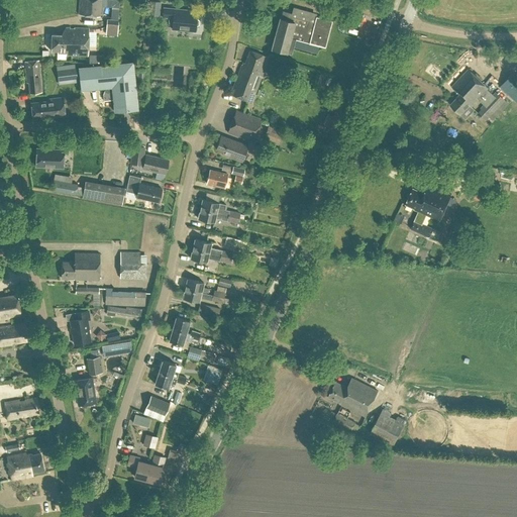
[(102,17),(103,0),(79,0),(79,14),(102,17)]
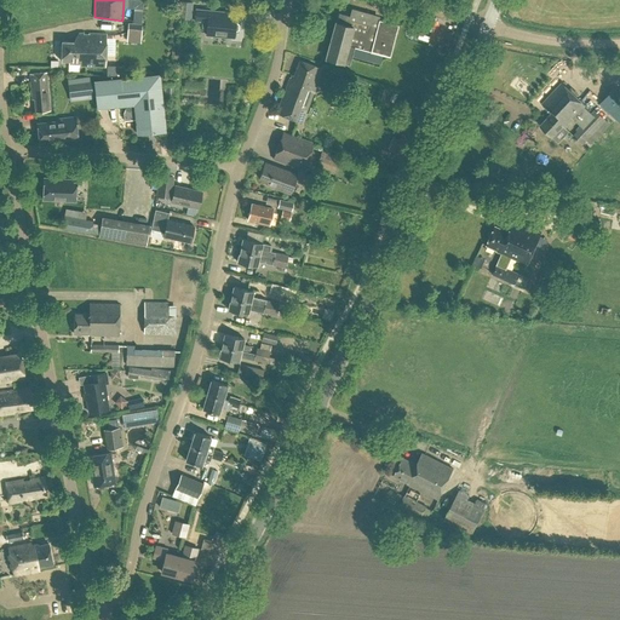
[(191,21),(193,3),(181,1),(178,18),(191,21)]
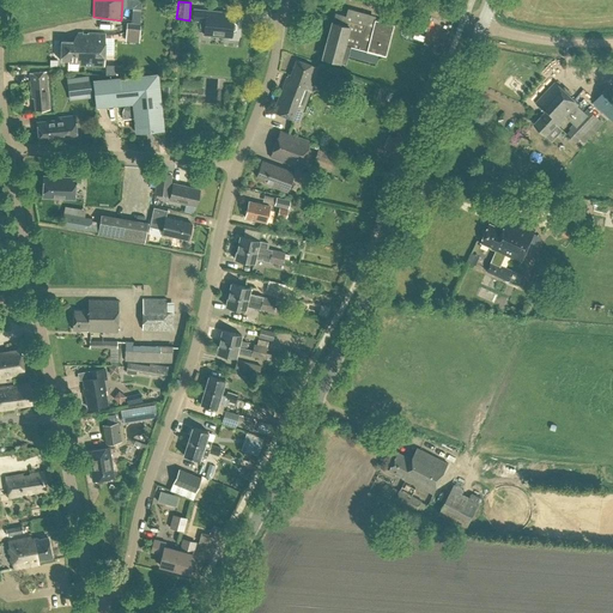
[(232,38),(234,32),(237,31),(237,30),(238,25),(235,23),(235,20),(210,18),(211,11),(195,10),(194,20),(201,20),(200,28),(206,29),(205,35),(232,38)]
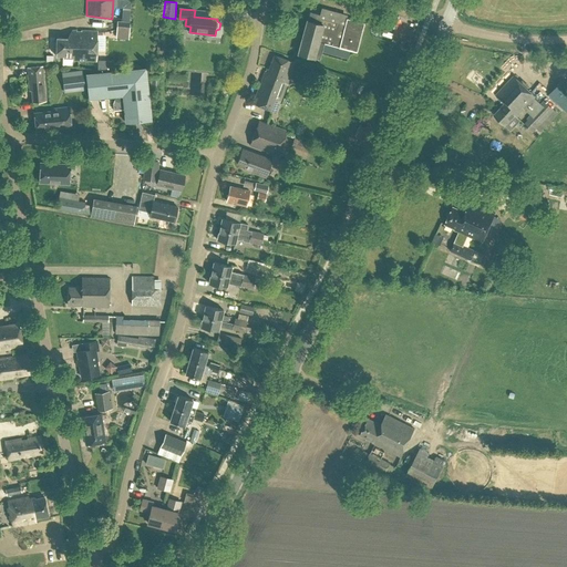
[(315,59),(320,60),(323,44),(337,48),(357,52),(363,27),(364,23),(348,19),(347,18),(347,16),(341,13),(338,13),(332,11),(321,9),(320,16),(310,13),(308,21),(298,54),(313,59),(313,60),(315,59)]
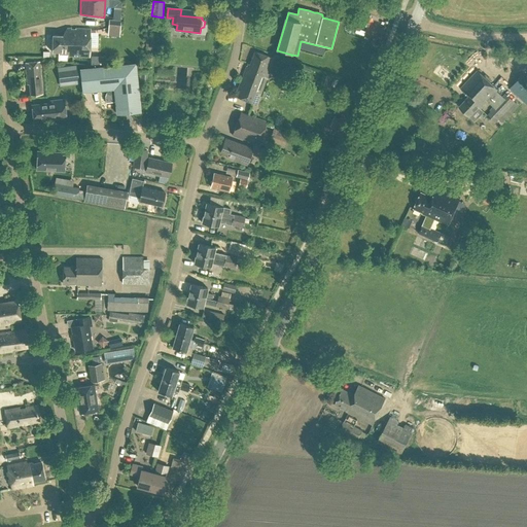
[(120,29),(121,21),(109,20),(108,28),(120,29)]
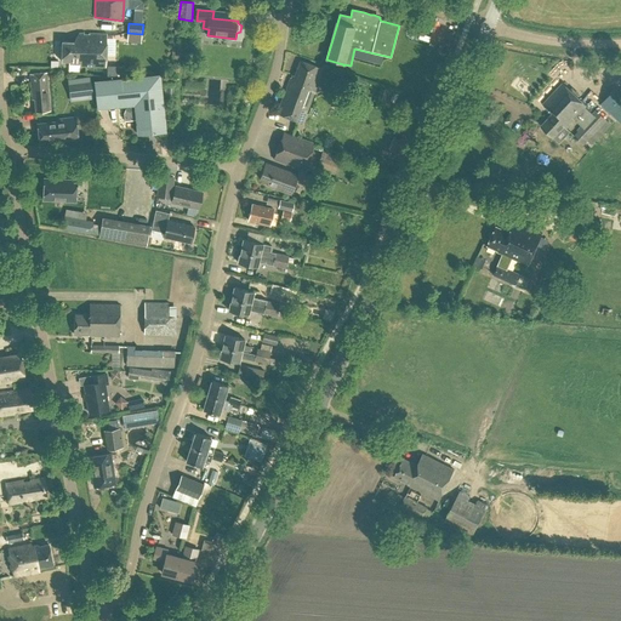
[(108,68),(109,34),(81,33),(77,41),(64,41),(63,63),(70,63),(70,66),(80,66),(80,67),(108,68)]
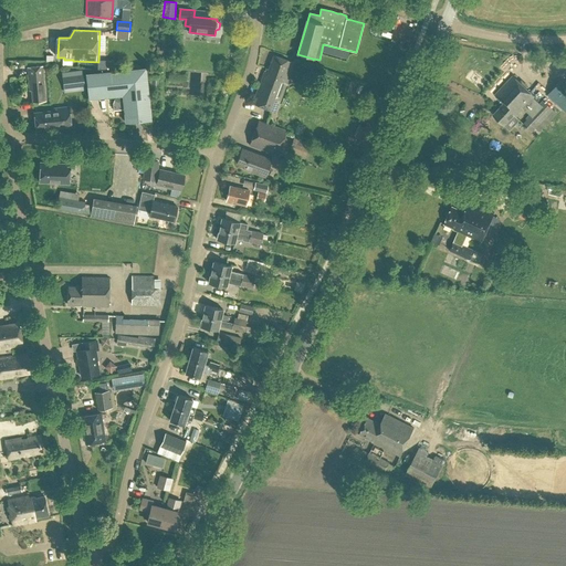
[(276,113),(295,63),(274,55),(268,73),(265,72),(252,104),(276,113)]
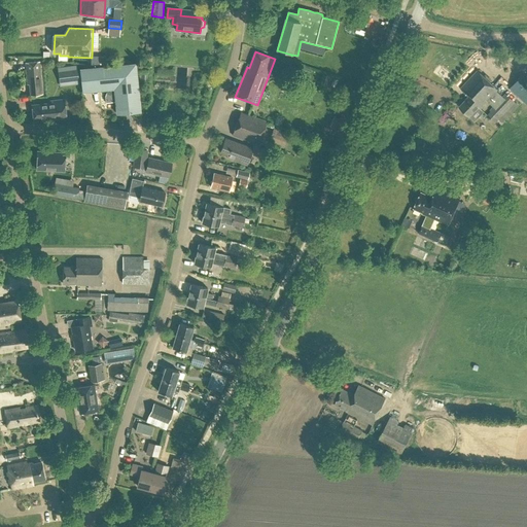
[(44,95),(41,62),(28,63),(29,85),(31,85),(32,96),(44,95)]
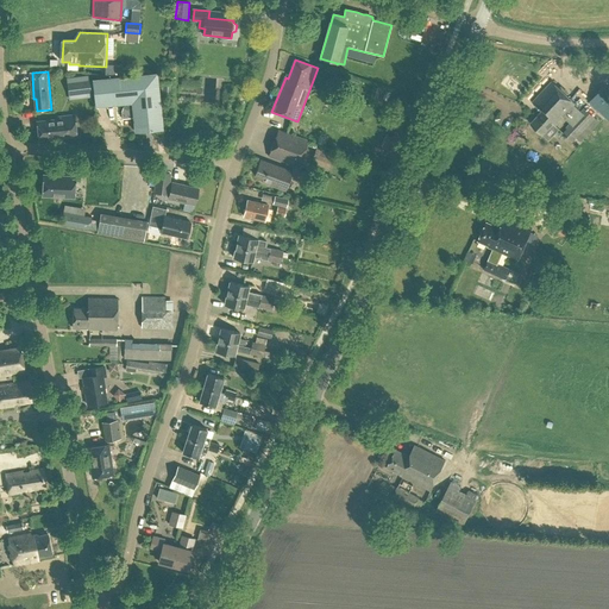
[(162,130),(158,98),(156,74),(92,81),(95,105),(131,101),(135,132),(162,130)]
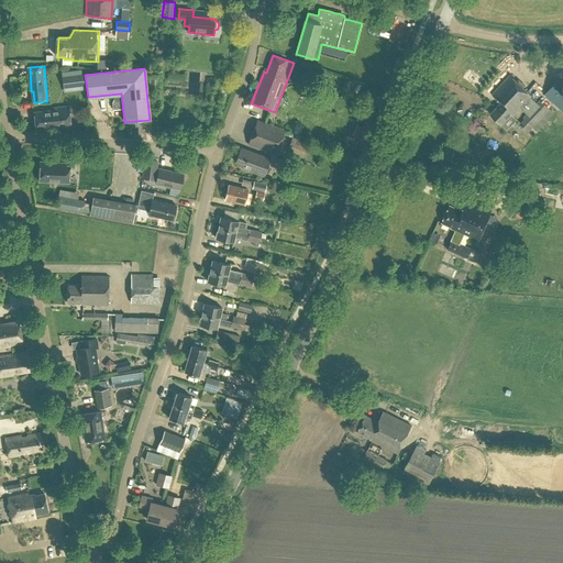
[(80,69),(61,72),(62,87),(81,85),(80,69)]
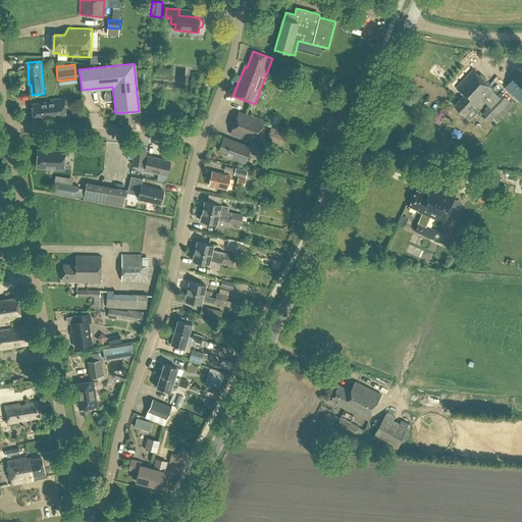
[(435,65),(429,72),(440,83),(447,75),(435,65)]
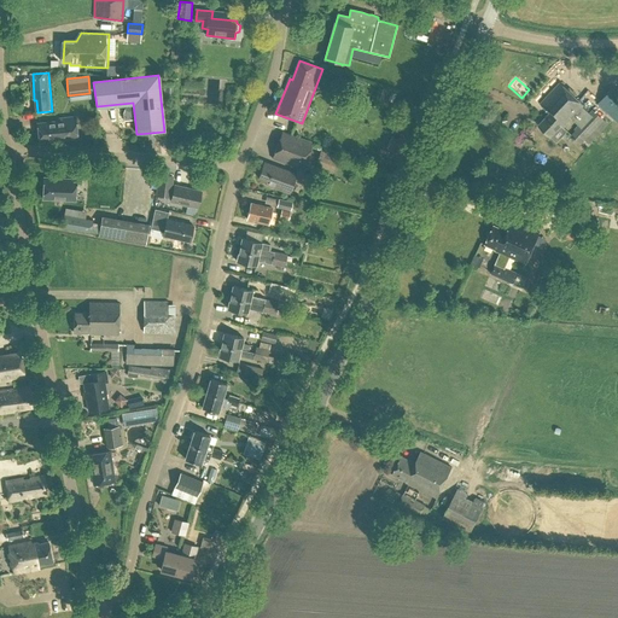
[(590,112),(583,106),(584,105),(559,81),(538,103),(549,112),(537,126),(549,136),(561,124),(564,127),(571,118),(578,124),(573,129),(576,132),(572,135),(582,145),(586,140),(590,144),(608,124),(593,110),(590,112)]
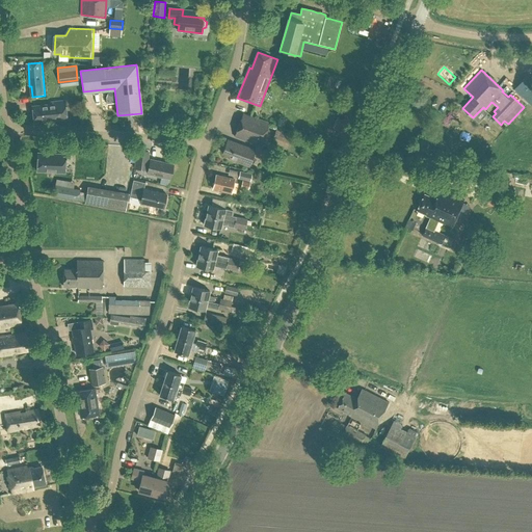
[(530,113),(531,112),(531,88),(529,84),(516,91),(530,113)]
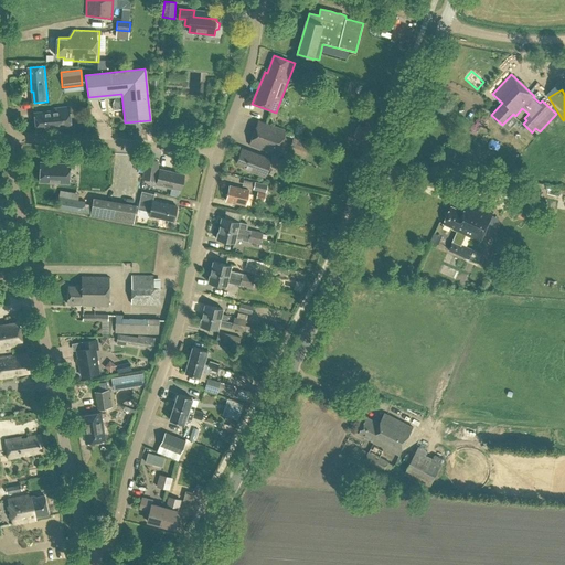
[(29,105),(19,108),(20,116),(31,113),(29,105)]
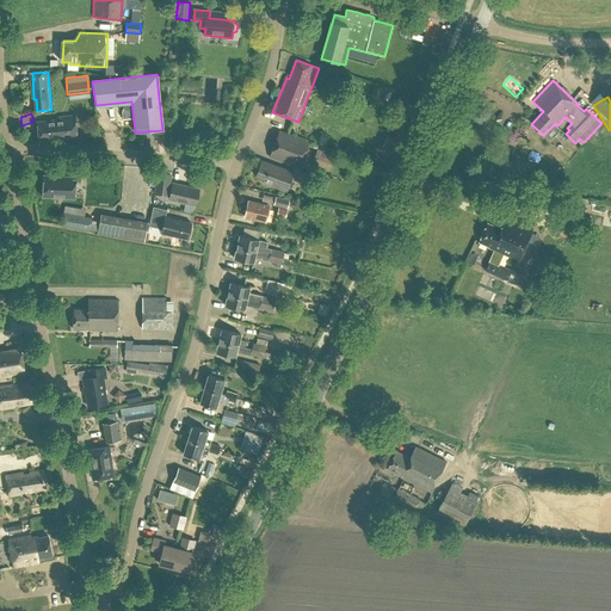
[(55,141),(76,139),(75,117),(57,118),(57,121),(38,122),(41,141),(55,140),(55,141)]
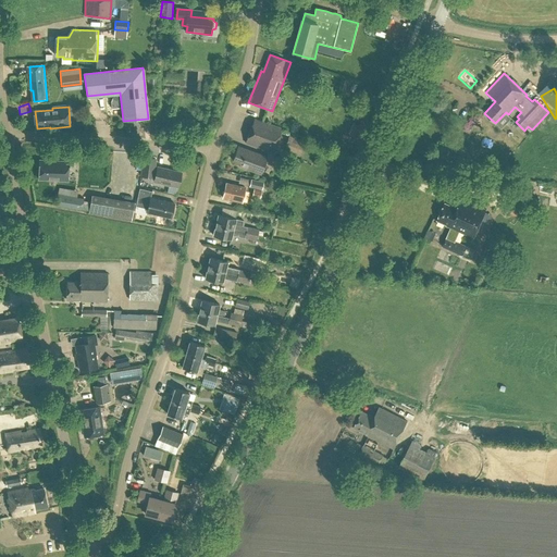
[(273,153),(283,130),(255,120),(245,143),(273,153)]
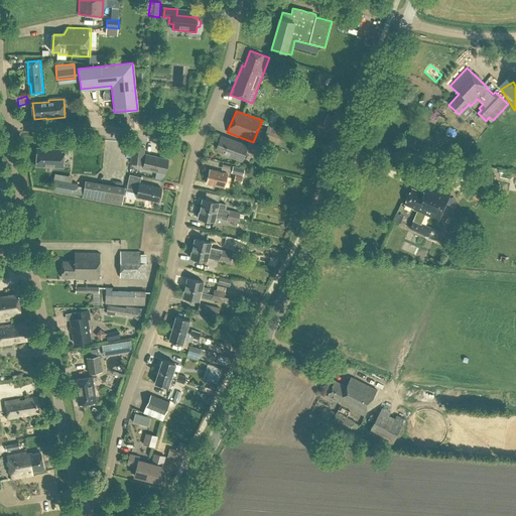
[(339,118),(329,114),(324,123),(335,128),(339,118)]
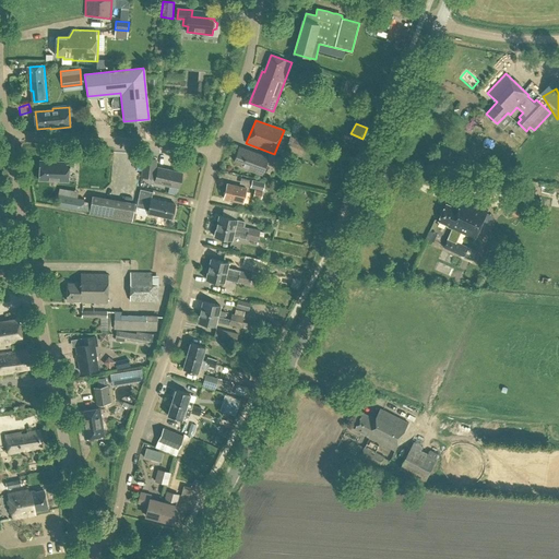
[(304,151),(308,140),(292,133),(287,144),(304,151)]
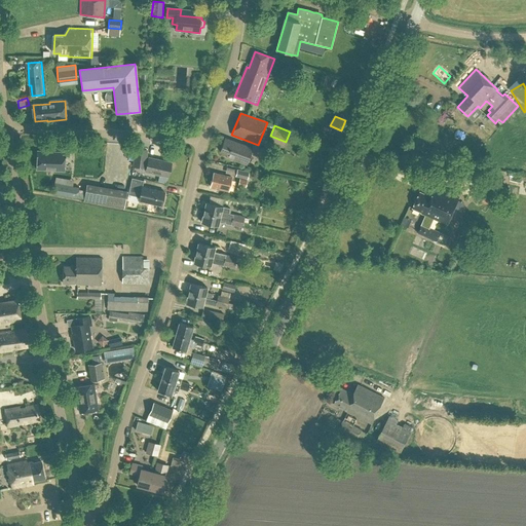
[(246,164),(252,147),(225,138),(220,150),(227,153),(226,157),(246,164)]
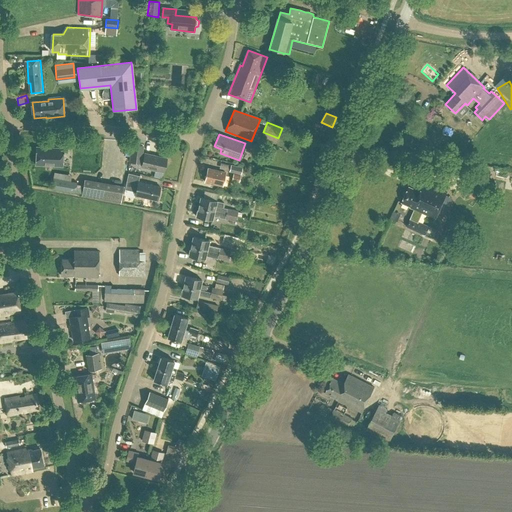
[(142,161),(144,146),(131,144),(129,162),(142,163),(141,166),(155,170),(164,172),(166,160),(144,154),(142,161)]
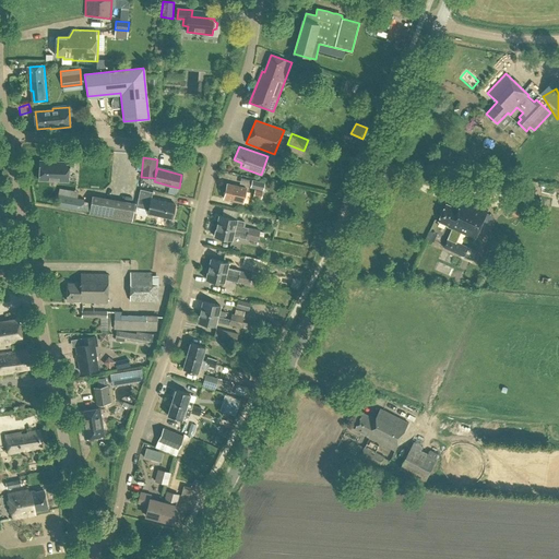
[(71,182),(72,163),(43,161),(42,180),(71,182)]
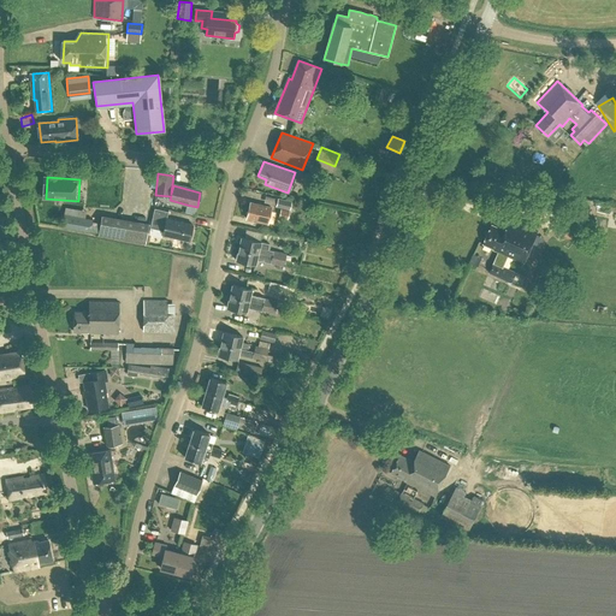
[(140,189),(138,200),(149,200),(149,189),(140,189)]
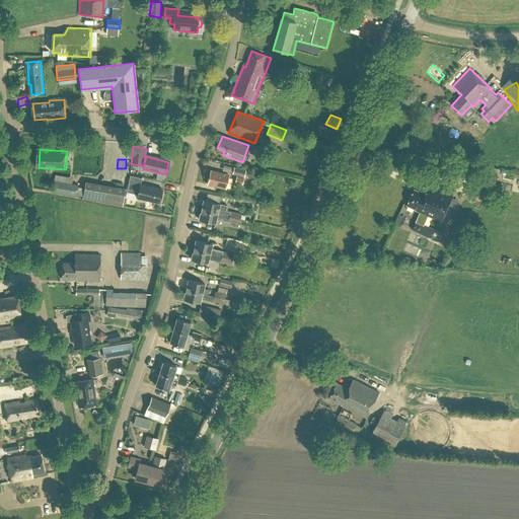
[(244,177),(246,170),(234,167),(233,174),(244,177)]
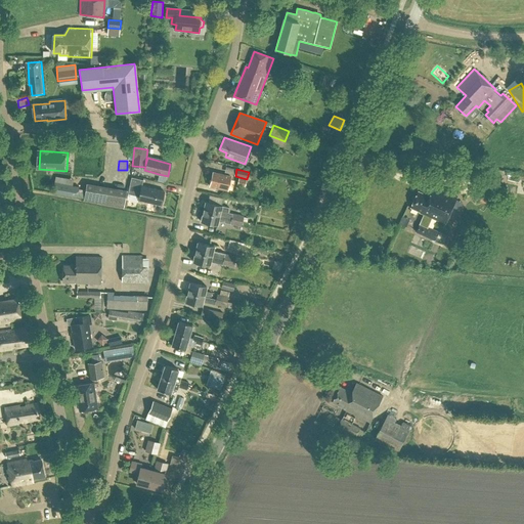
[(227,189),(231,176),(213,171),(210,185),(227,189)]
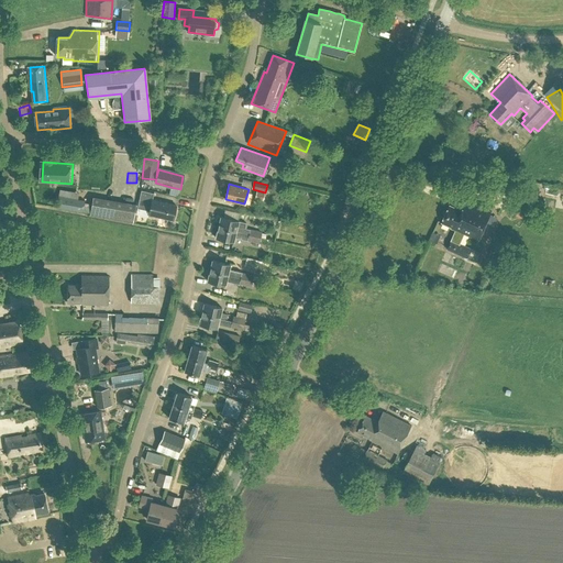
[(180,189),(170,187),(168,196),(178,198),(180,189)]
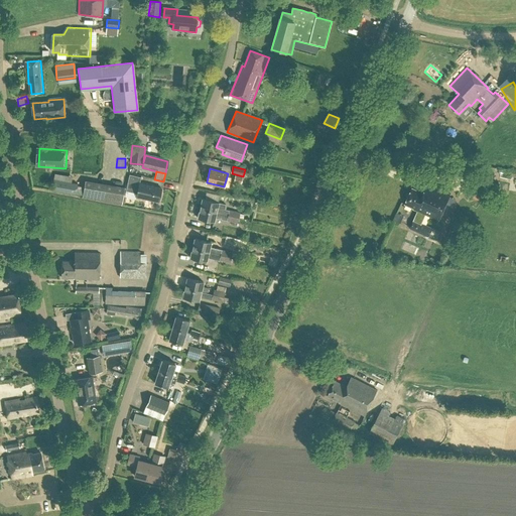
[(484,192),(489,174),(477,171),(473,189),(484,192)]
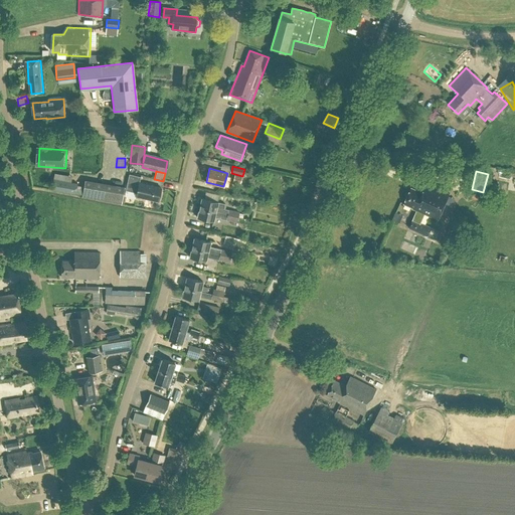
[(158,202),(161,188),(139,183),(140,178),(129,176),(126,190),(137,192),(136,197),(158,202)]
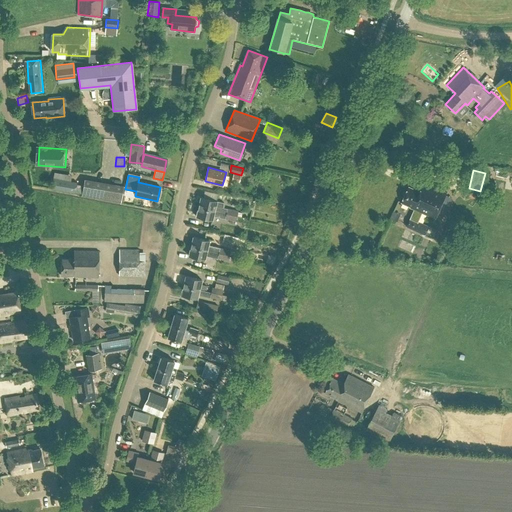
[(77,182),(53,178),(51,188),(75,193),(77,182)]
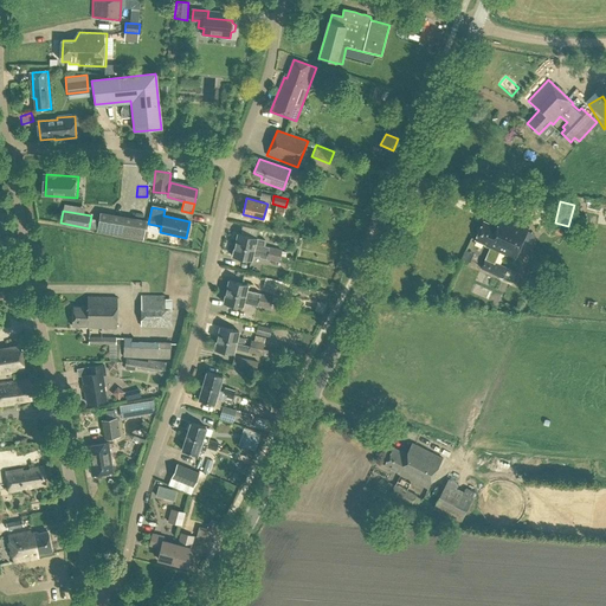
[(529,229),(502,216),(497,227),(484,221),(476,240),(491,247),(482,268),(504,277),(509,268),(492,260),(497,251),(515,259),(529,229)]
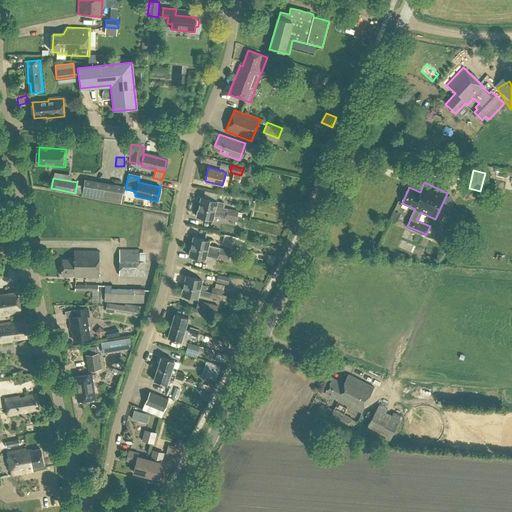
[(122,207),(125,191),(84,184),(81,200),(122,207)]
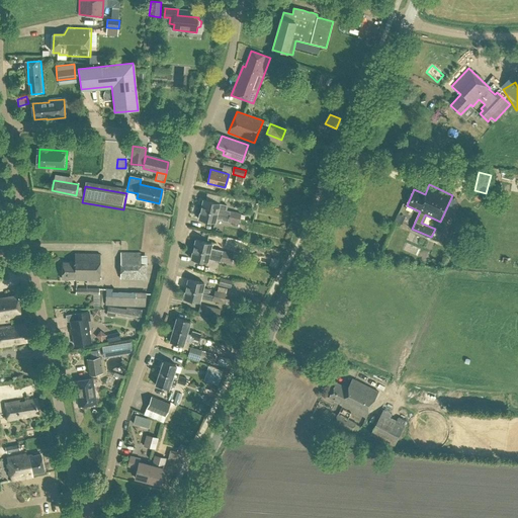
[(203,199),(201,208),(240,218),(241,213),(230,211),(230,210),(218,208),(219,202),(203,199)]
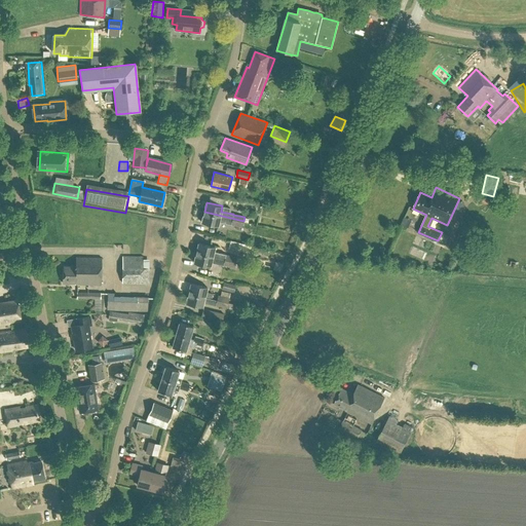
[(218,225),(219,220),(224,221),(223,223),(242,227),(243,221),(204,212),(202,222),(218,225)]
